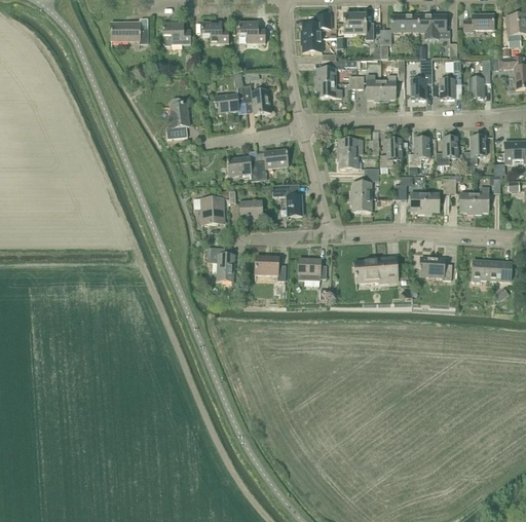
[(473,28),(493,28),(493,12),(472,12),(472,19),(463,19),(463,31),(473,30),(473,28)]
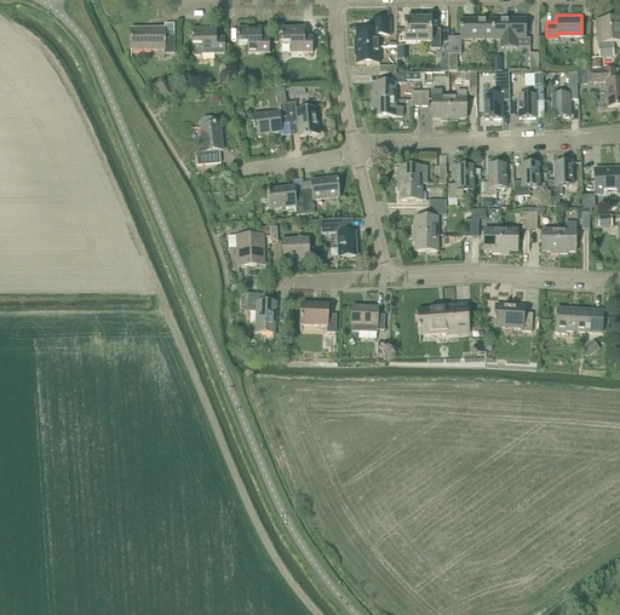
[(430,46),(440,45),(440,26),(430,27),(430,16),(405,17),(406,39),(430,39),(430,46)]
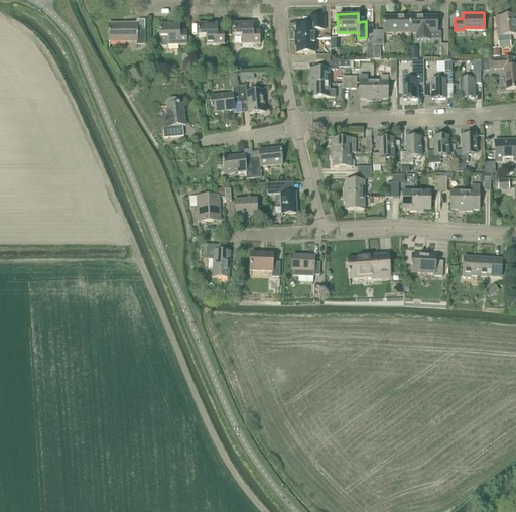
[(410,29),(410,13),(383,13),(383,30),(410,29)]
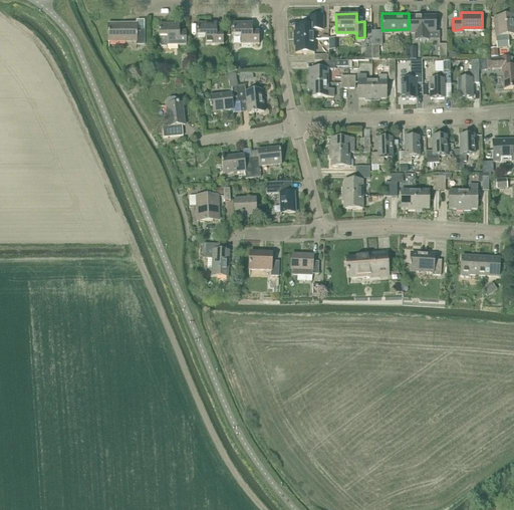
[(409,29),(415,29),(415,37),(429,37),(429,29),(435,29),(435,13),(409,13),(409,29)]
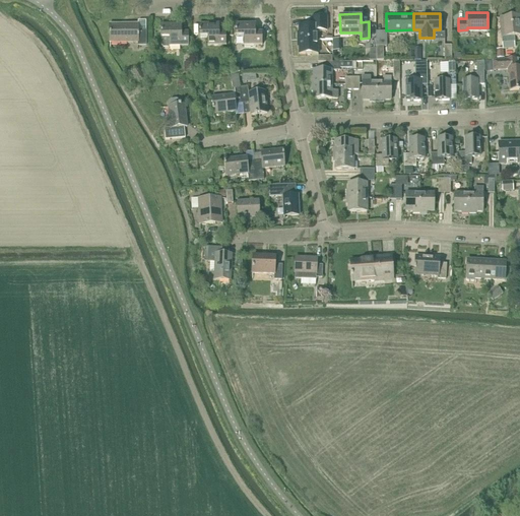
[(514,33),(519,31),(519,30),(518,13),(499,15),(502,40),(514,39),(514,33)]
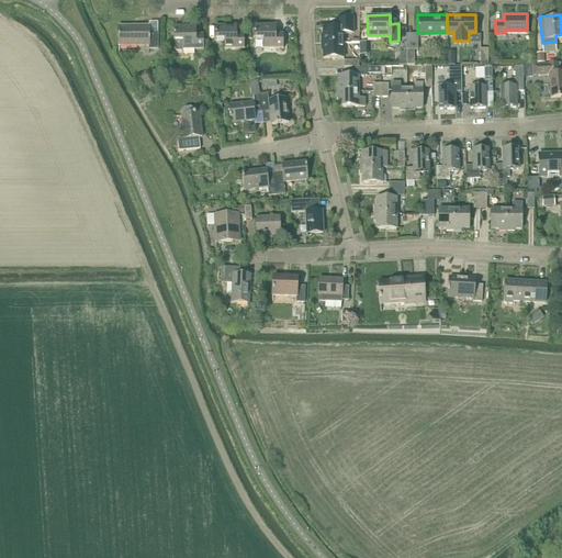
[(337,15),(337,24),(323,24),(323,32),(321,32),(321,40),(343,40),(343,30),(353,30),(353,15),(337,15)]
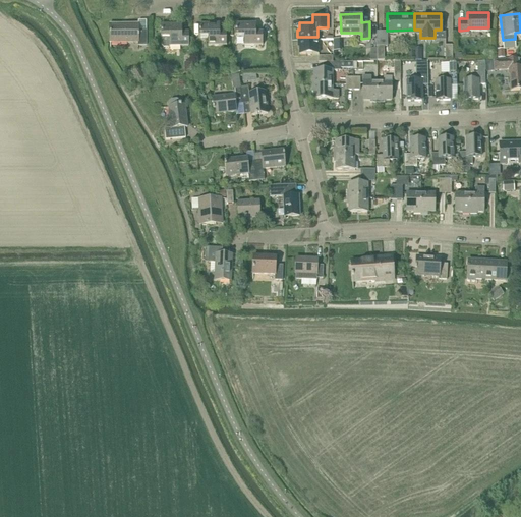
[(162,20),(162,35),(162,43),(163,43),(164,44),(168,44),(170,43),(188,43),(188,29),(181,29),(181,20),(162,20)]
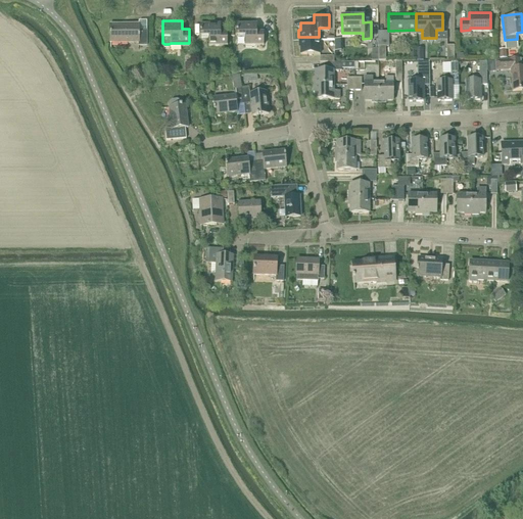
[(209,42),(228,42),(228,29),(221,29),(221,20),(200,20),(200,35),(209,35),(209,42)]
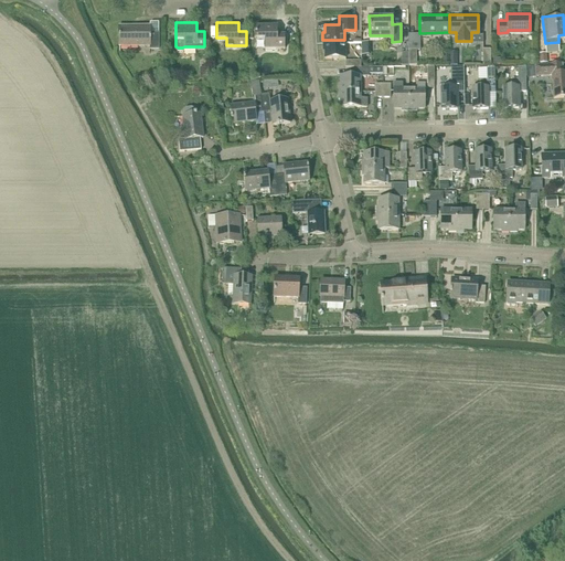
[(265,45),(286,45),(285,30),(278,31),(277,22),(256,22),(256,35),(265,35),(265,45)]
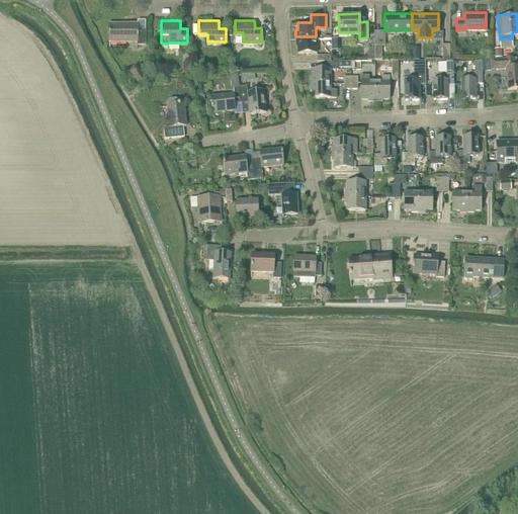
[(138,41),(146,41),(146,27),(138,27),(138,21),(109,21),(109,38),(138,38),(138,41)]
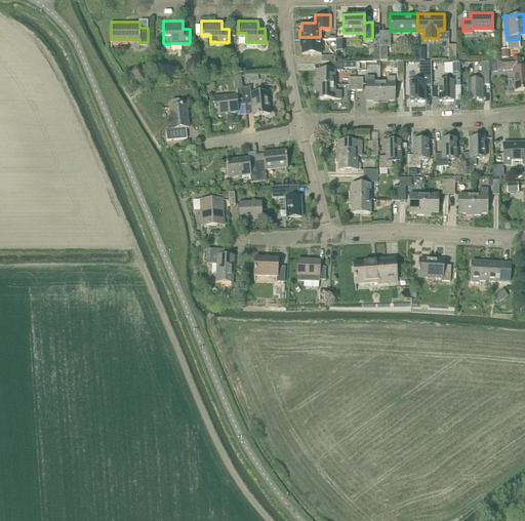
[(321,51),(320,37),(299,37),(299,44),(301,44),(301,51),(321,51)]
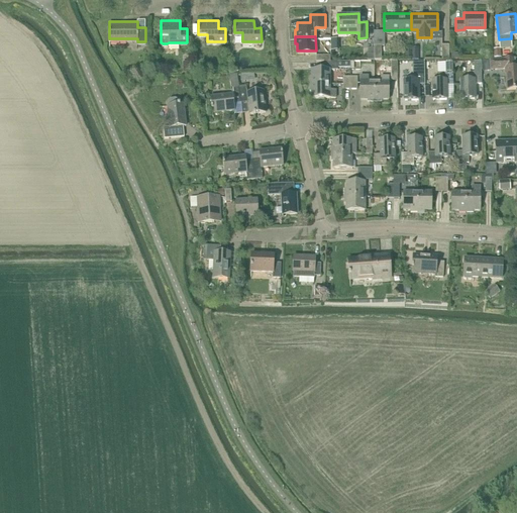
[(516,64),(515,65),(514,56),(490,58),(490,67),(504,66),(506,87),(516,86),(516,64)]
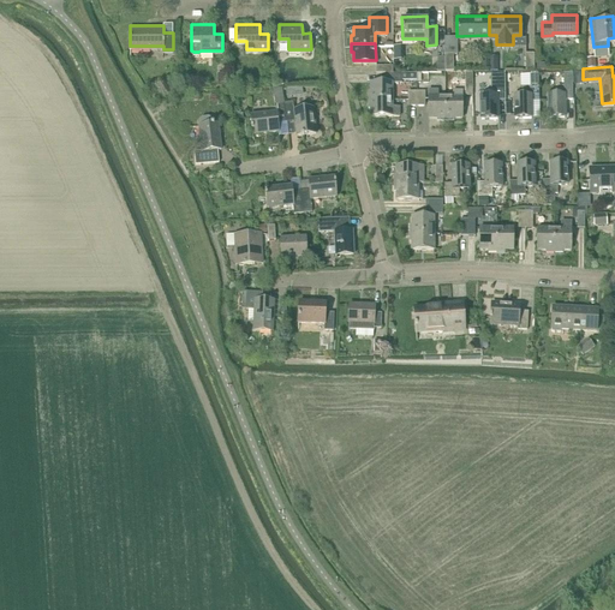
[(453,87),(453,93),(445,93),(446,117),(453,117),(453,115),(463,115),(461,93),(465,93),(465,94),(472,94),(472,69),(453,69),(453,75),(465,73),(465,87),(453,87)]
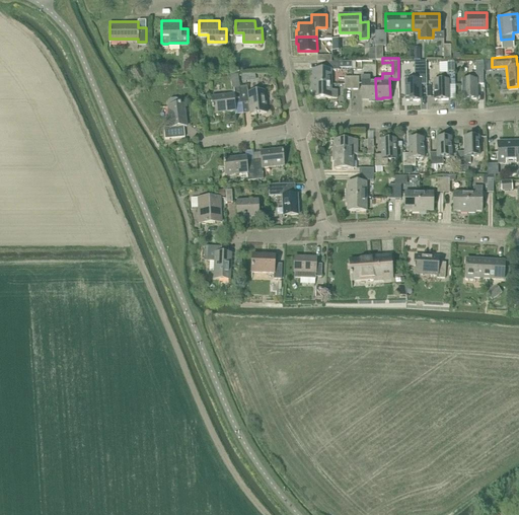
[(454,82),(454,70),(454,58),(447,58),(447,70),(440,70),(440,77),(434,77),(434,97),(448,97),(447,82),(454,82)]
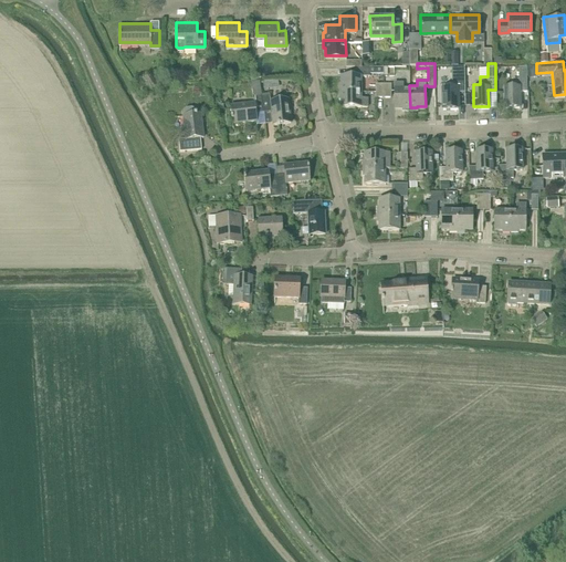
[(519,63),(519,75),(513,75),(513,83),(504,84),(505,105),(519,105),(519,89),(526,89),(526,63),(519,63)]
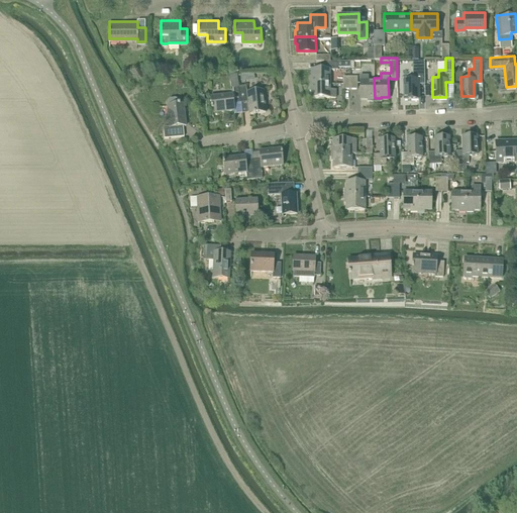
[(310,82),(330,82),(329,68),(312,68),(312,75),(310,75),(310,82)]
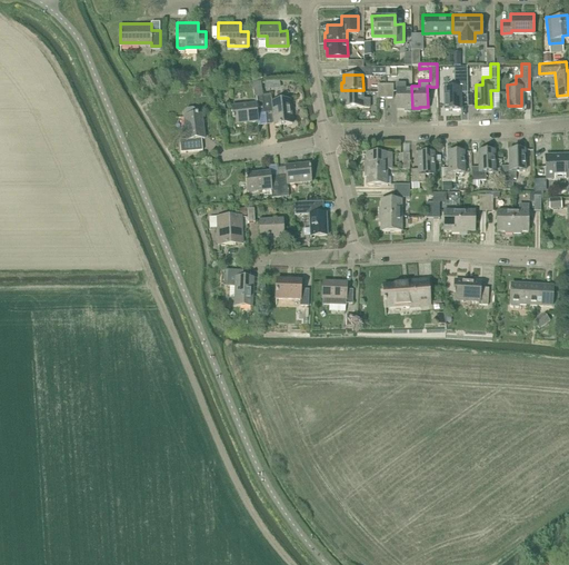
[(467,77),(453,78),(437,78),(437,86),(445,86),(445,108),(459,107),(459,91),(467,90),(467,77)]
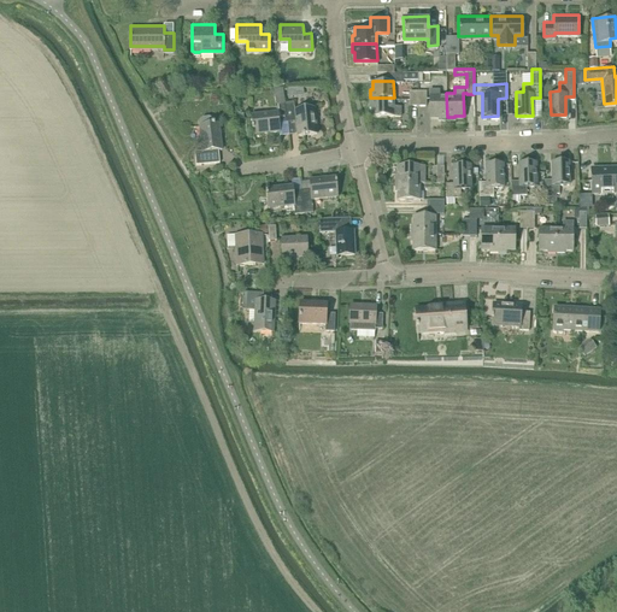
[(447,117),(446,93),(440,93),(440,87),(430,87),(430,116),(439,116),(439,117),(447,117)]
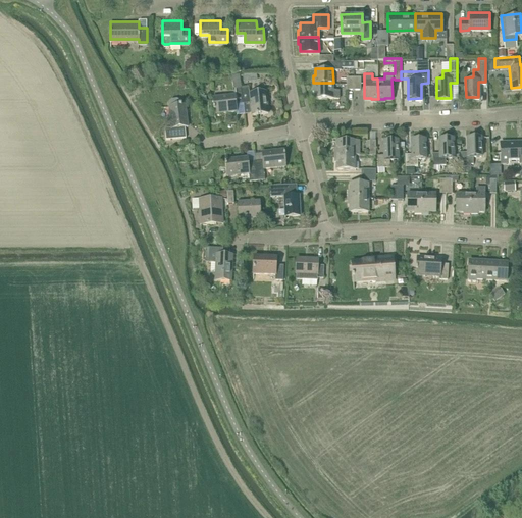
[(133,88),(139,86),(135,76),(128,79),(133,88)]
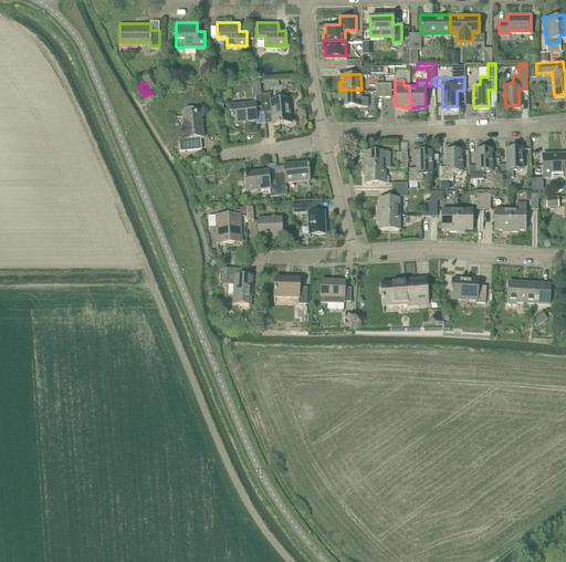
[(270,90),(261,91),(263,108),(264,108),(265,121),(273,120),(273,122),(291,120),(289,96),(271,99),(270,90)]
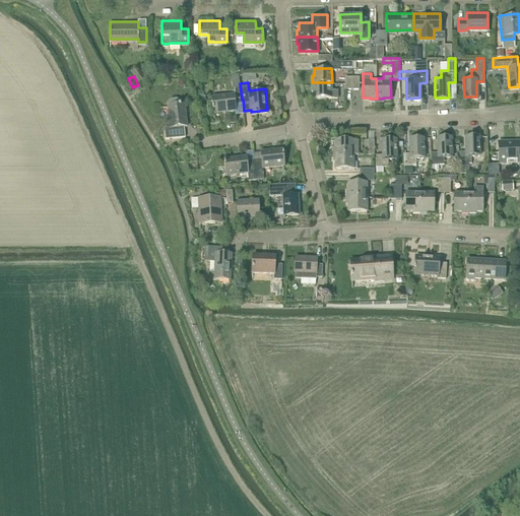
[(332,88),(332,82),(312,82),(312,89),(314,89),(314,95),(338,95),(337,88),(332,88)]
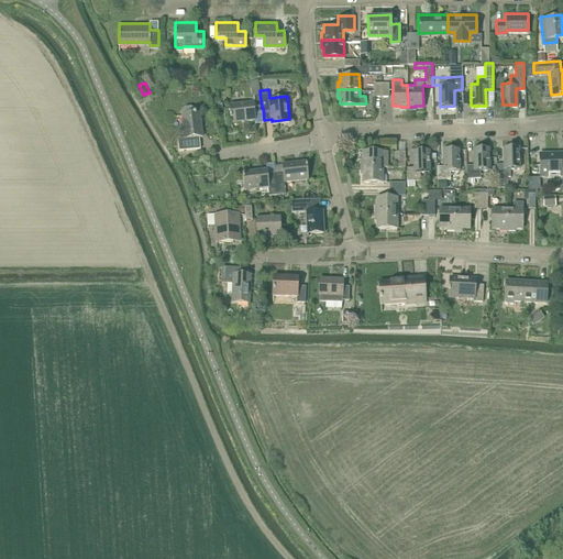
[(262,108),(260,90),(252,91),(253,100),(230,102),(231,119),(255,117),(254,109),(262,108)]
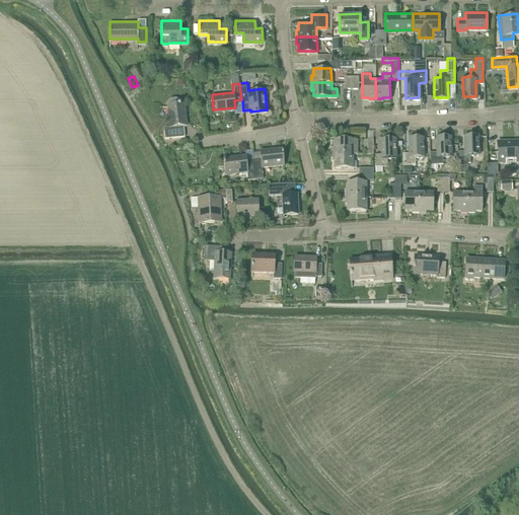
[(168,103),(170,124),(163,125),(164,136),(184,135),(183,124),(187,124),(183,101),(179,102),(179,97),(176,95),(170,96),(168,98),(168,103)]
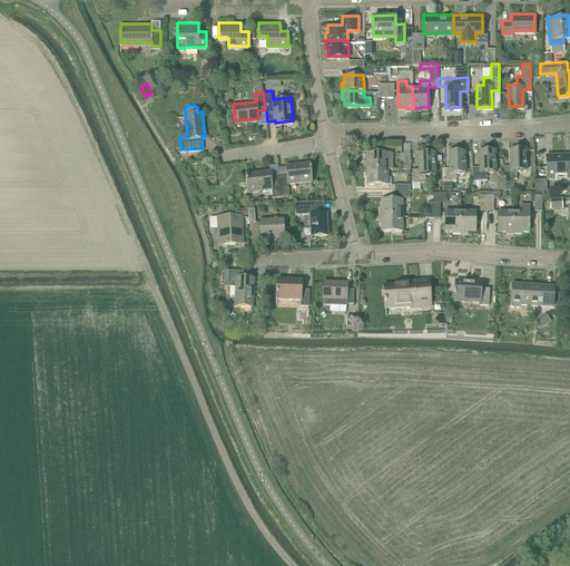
[(503,164),(503,176),(503,188),(514,187),(513,176),(517,176),(516,168),(526,167),(524,146),(510,147),(510,164),(503,164)]
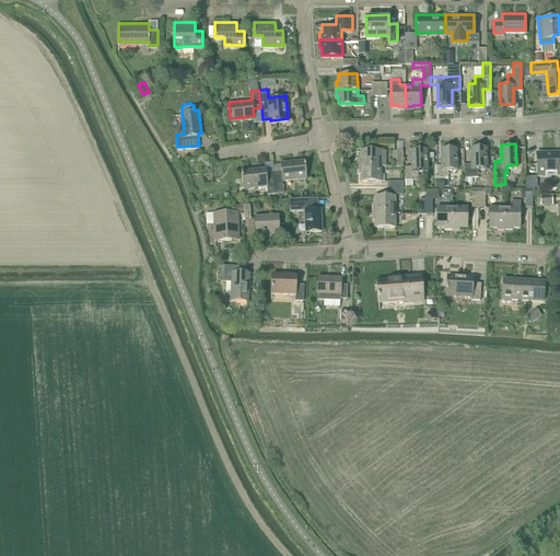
[(447,168),(456,166),(455,146),(441,147),(441,162),(434,163),(434,175),(447,175),(447,168)]
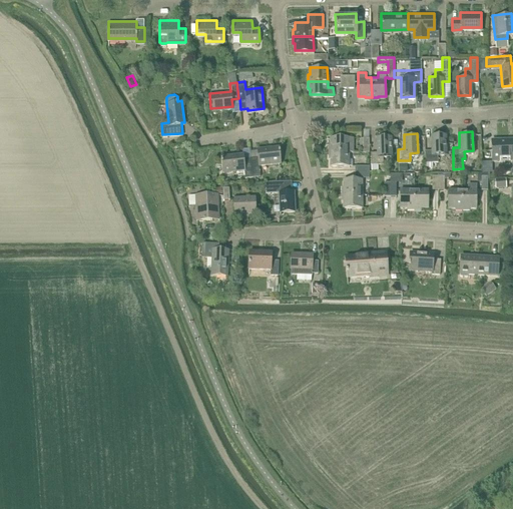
[(437,152),(445,152),(445,133),(432,133),(432,147),(425,148),(425,159),(437,159),(437,152)]
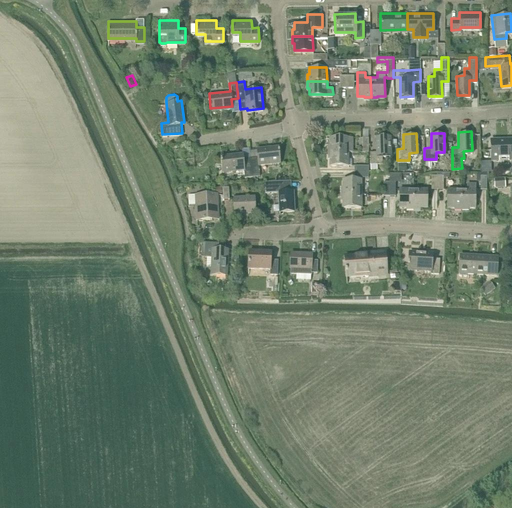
[(370,161),(371,167),(377,167),(377,161),(382,161),(382,154),(390,153),(389,134),(376,135),(376,149),(370,150),(370,161)]
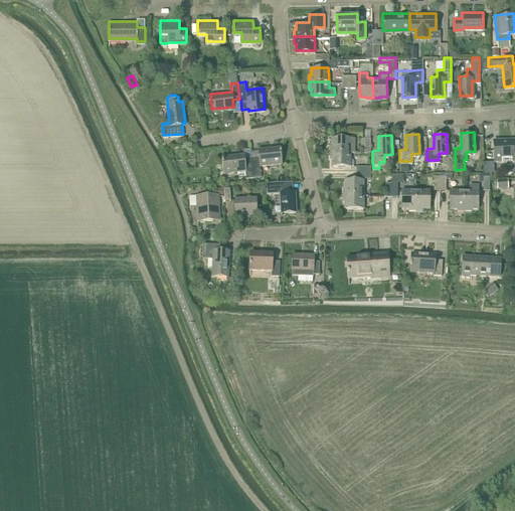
[(355,136),(350,136),(332,136),(332,143),(330,143),(330,150),(350,150),(355,150),(355,136)]
